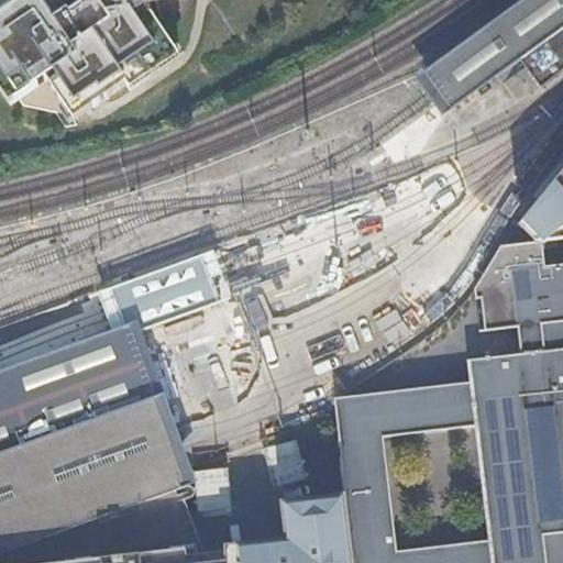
[(15,0),(0,11),(0,75),(14,96),(42,78),(67,114),(87,101),(89,105),(105,94),(102,90),(119,78),(121,81),(154,62),(151,56),(168,44),(163,36),(147,14),(144,0),(15,0)]
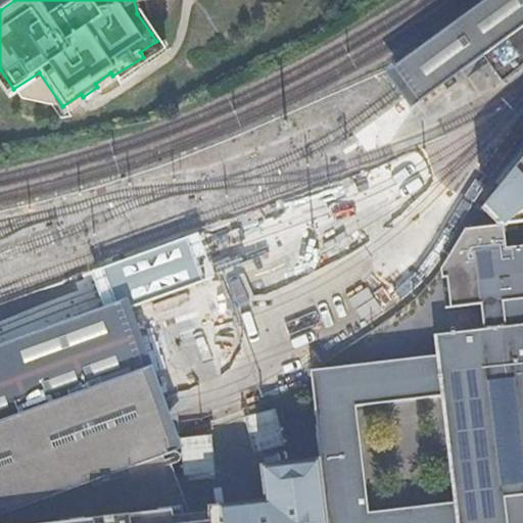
[(145,0),(134,0),(137,13),(151,34),(145,0)]
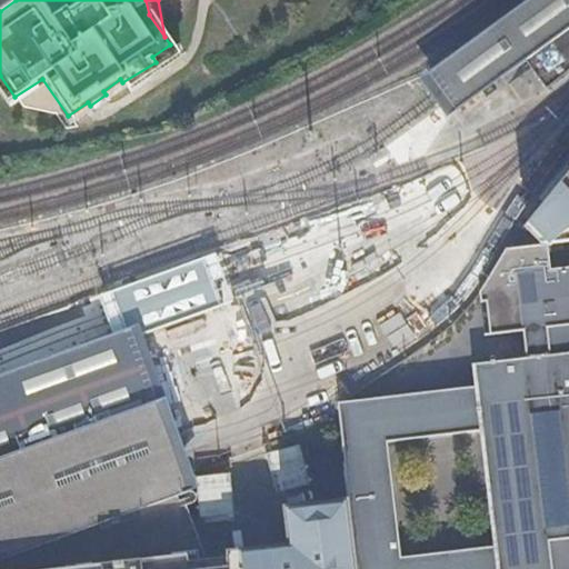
[(568,0),(527,0),(435,68),(450,88),(462,105),(531,56),(551,83),(560,77),(568,70),(568,69),(568,0)]
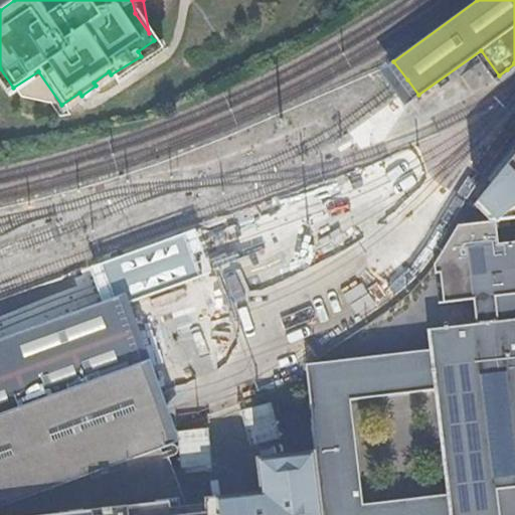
[(141,56),(111,74),(116,81),(160,50),(154,40),(138,51),(141,56)]
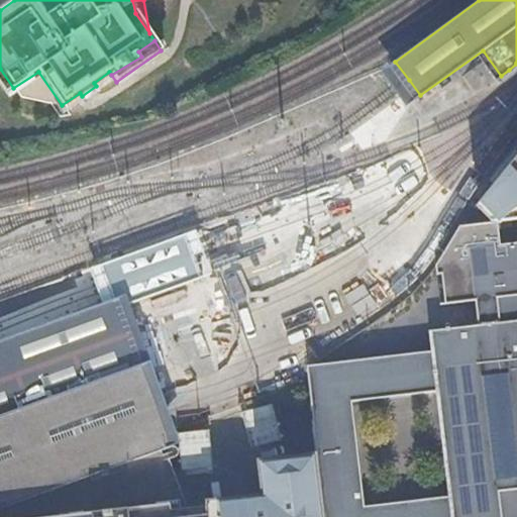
[(0,69),(0,86),(5,94),(13,88),(0,69)]
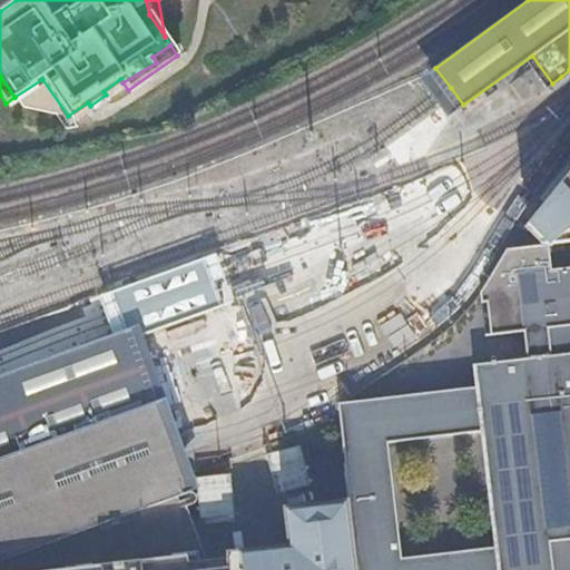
[(120,79),(104,91),(106,95),(123,82),(120,79)]
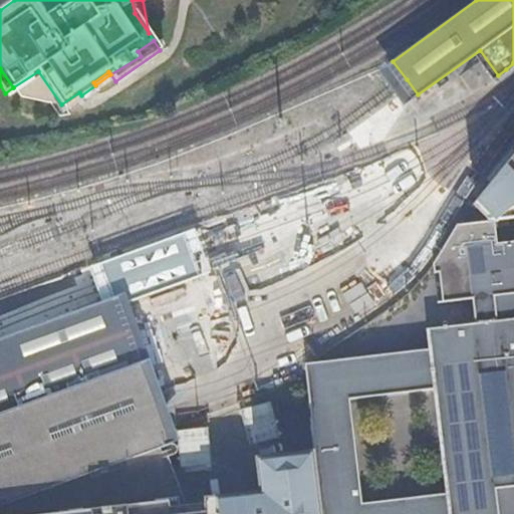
[(480,201),(499,220),(513,218),(513,153),(511,151),(492,175),(496,179),(478,202),(478,203),(480,201)]
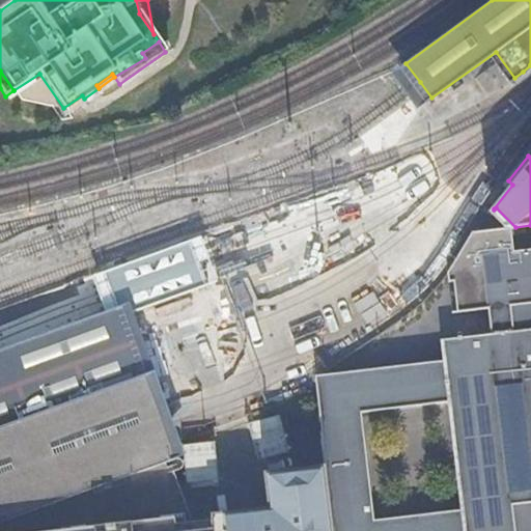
[(421,364),(424,406),(448,402),(482,398),(498,396),(497,385),(523,382),(524,384),(530,383),(530,249),(514,252),(505,253),(502,230),(512,229),(512,228),(473,232),(460,253),(457,258),(448,272),(449,282),(454,281),(484,278),(488,310),(491,334),(441,340),(444,361),(421,364)]
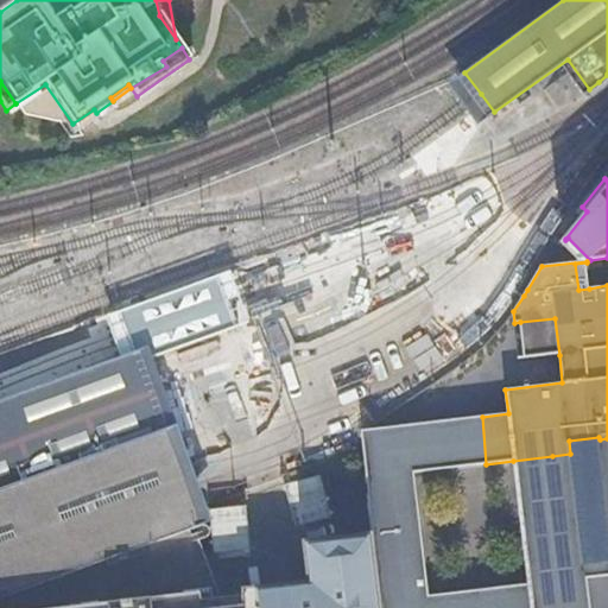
[(589,289),(587,263),(575,264),(578,290),(589,289)]
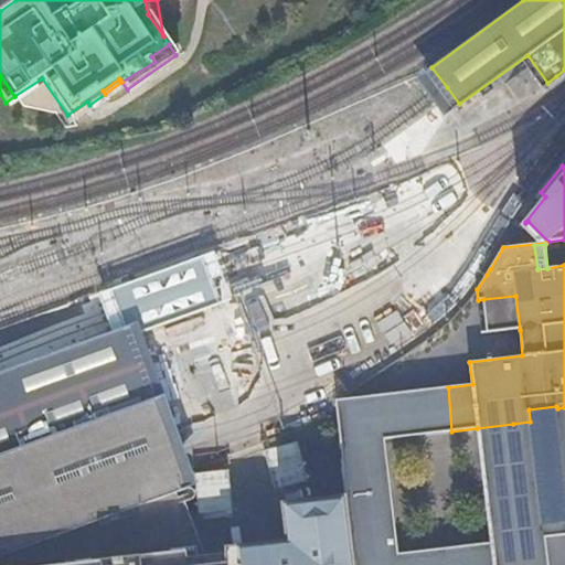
[(482,334),(520,330),(515,296),(483,299),(486,312),(479,313),(482,334)]
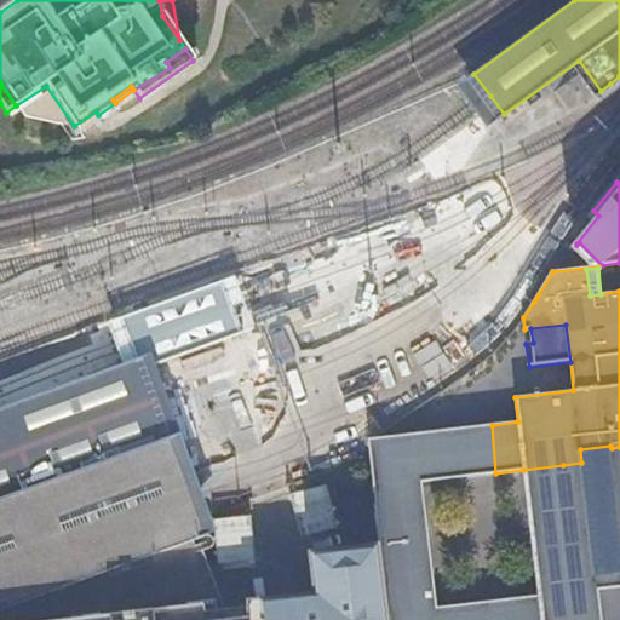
[(204,516),(210,514),(205,499),(193,466),(174,415),(161,379),(153,356),(136,362),(144,385),(158,422),(176,472),(188,505),(200,538),(206,535),(204,516)]
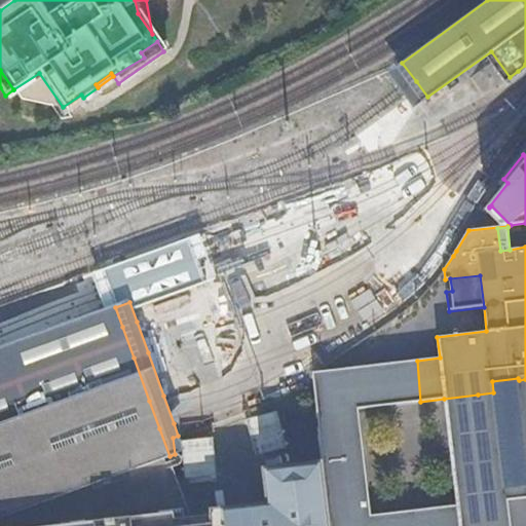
[(122,327),(115,307),(0,348),(0,517),(170,456),(159,428),(149,401),(134,358),(122,327)]
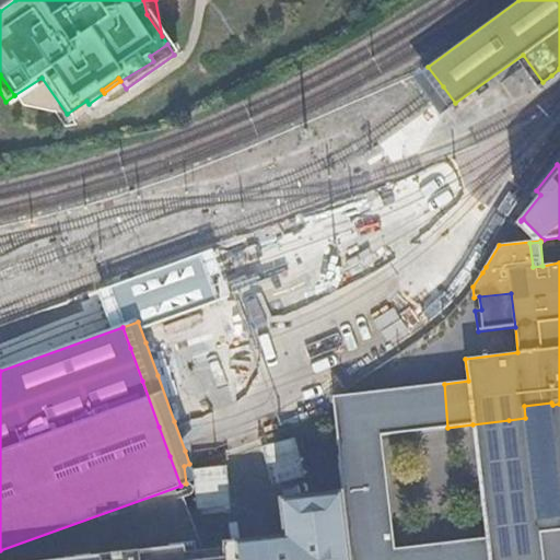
[(444,384),(333,396),(335,411),(345,494),(352,559),(455,559),(455,541),(395,548),(382,435),(447,428),(444,384)]
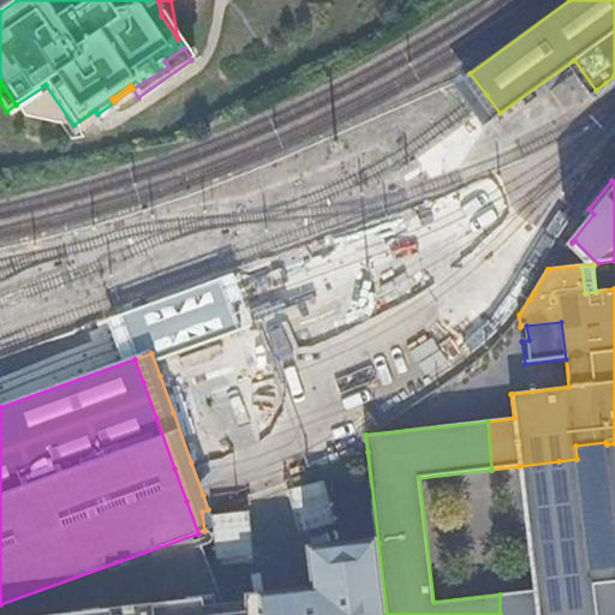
[(559,461),(573,586),(590,585),(587,571),(590,571),(592,595),(614,592),(614,443),(607,445),(605,442),(575,446),(577,459),(559,461)]
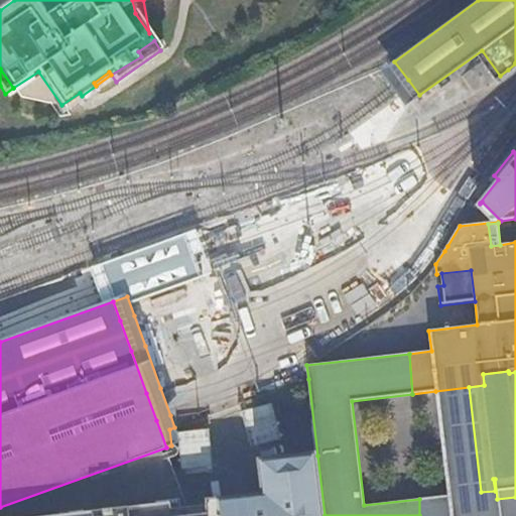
[(435,391),(448,496),(481,492),(469,387),(435,391)]
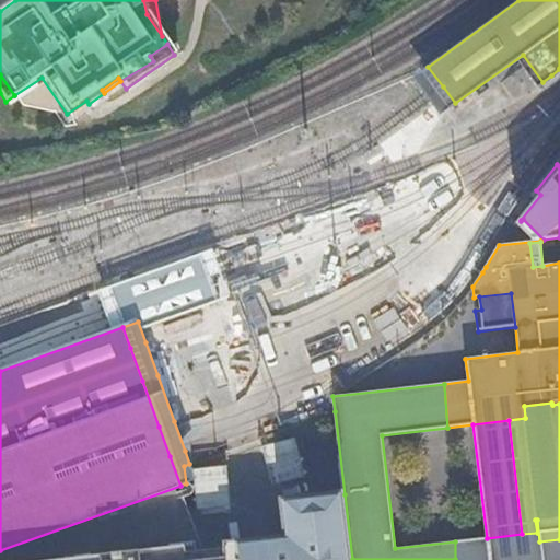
[(196,480),(189,464),(184,466),(186,483),(196,480)]
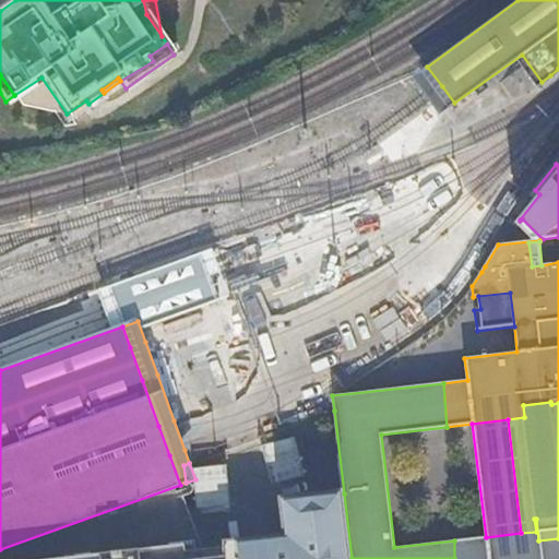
[(187,483),(186,483),(180,485),(0,549),(0,558),(226,558),(225,547),(203,549),(185,497),(190,495),(190,494),(191,494),(192,494),(192,492),(193,492),(193,491),(193,490),(194,489),(194,488),(193,488),(193,487),(193,486),(193,485),(192,485),(192,484),(191,484),(191,483),(190,483),(189,483),(188,483),(187,483)]
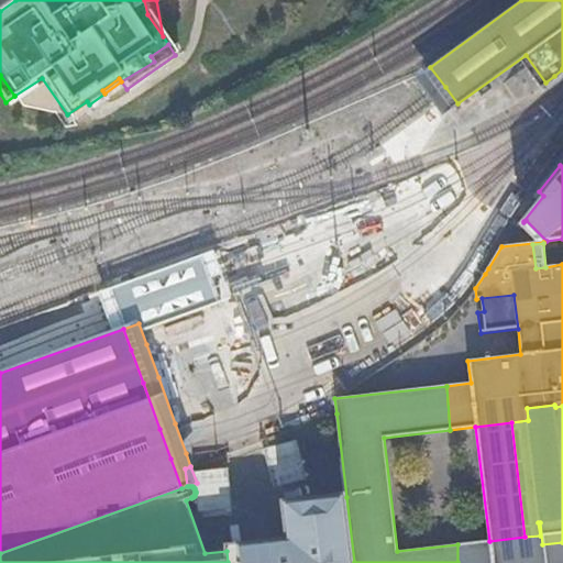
[(352,562),(350,538),(344,497),(280,504),(285,544),(227,551),(228,562),(352,562)]
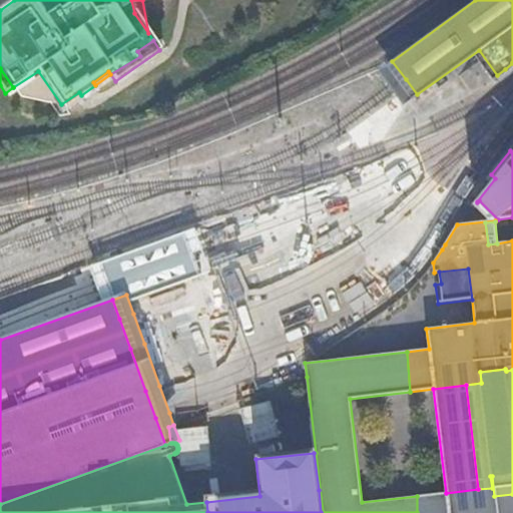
[(417,496),(417,512),(512,512),(512,494),(494,496),(492,476),(490,476),(492,488),(478,489),(446,493),(417,496)]
